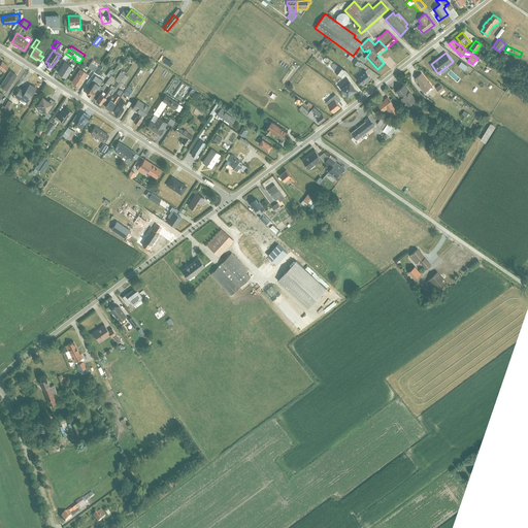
[(350,54),(348,58),(358,66),(361,62),(350,54)]
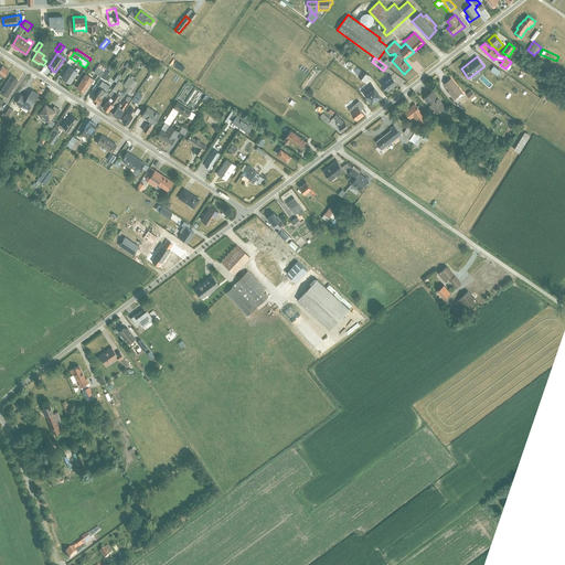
[(99,64),(94,72),(100,76),(107,68),(99,64)]
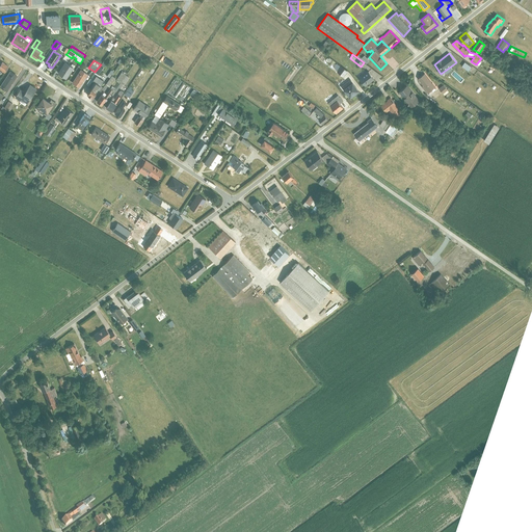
[(0,62),(0,73),(0,74),(2,71),(4,72),(8,67),(7,65),(2,61),(1,63),(0,62)]
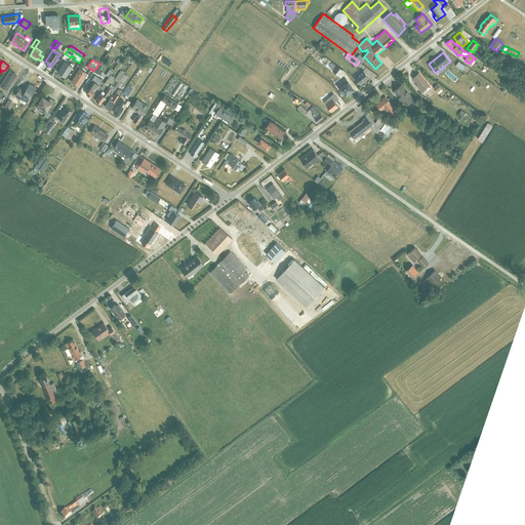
[(65,62),(58,72),(65,76),(72,66),(73,67),(74,65),(71,63),(70,65),(65,62)]
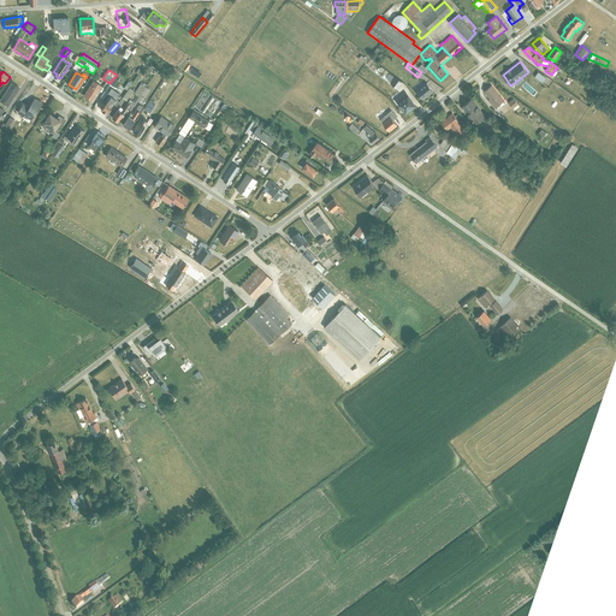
[(539,72),(535,77),(543,82),(546,77),(539,72)]
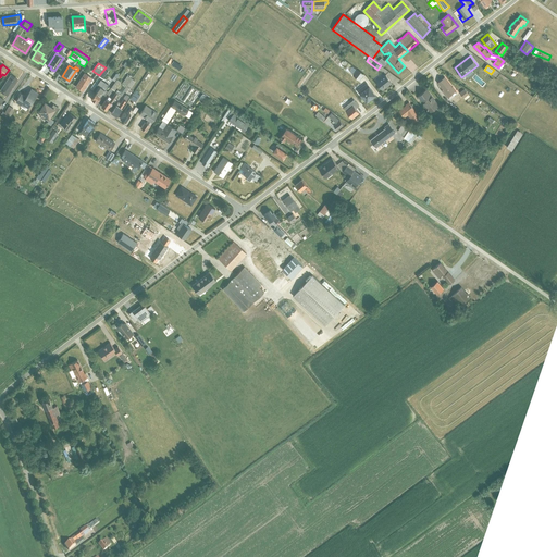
[(354,66),(351,70),(355,72),(353,75),(360,81),(364,74),(354,66)]
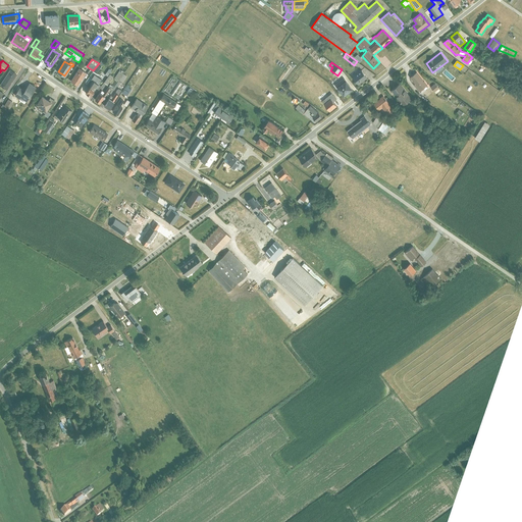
[(80,68),(71,81),(79,85),(86,72),(80,68)]
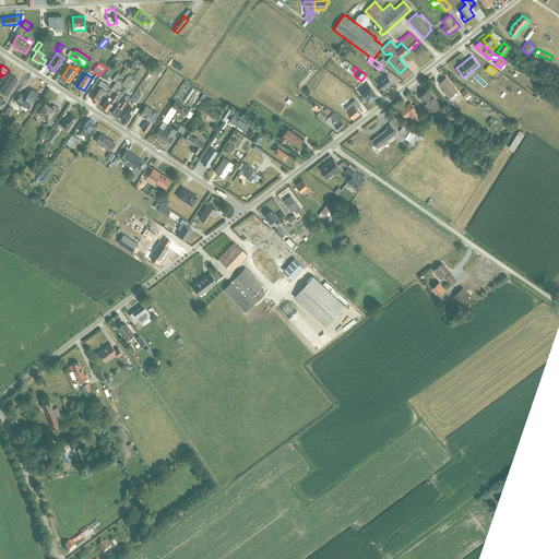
[(11,74),(0,91),(7,95),(18,79),(11,74)]
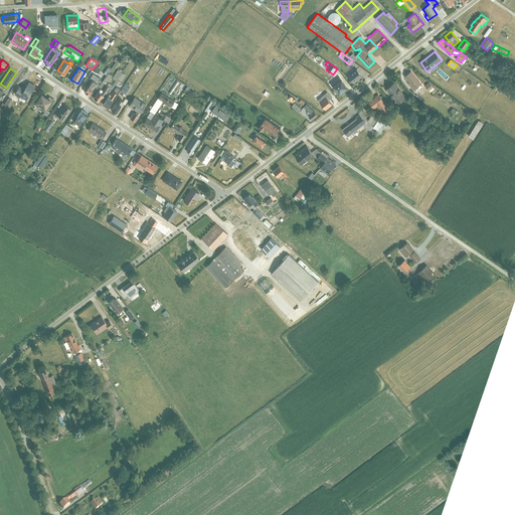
[(117,79),(122,72),(123,70),(120,68),(119,70),(118,69),(114,76),(117,79)]
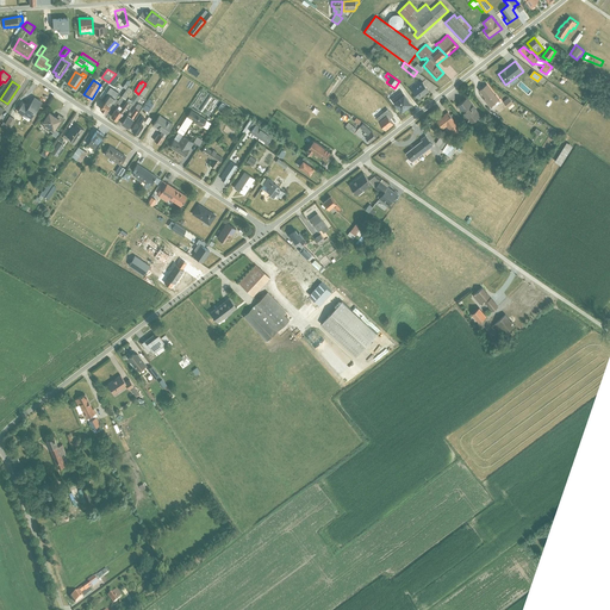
[(422,81),(411,88),(419,98),(429,89),(422,81)]
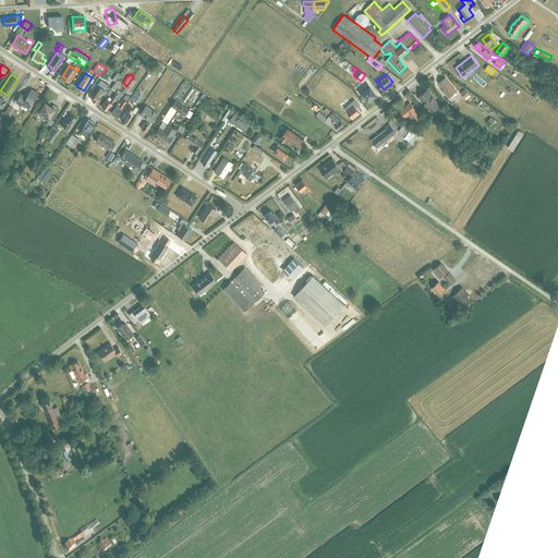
[(170,89),(176,80),(169,75),(164,86),(170,89)]
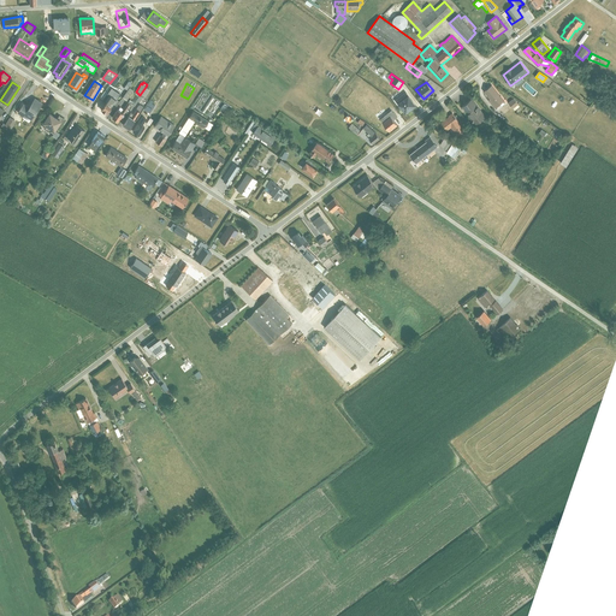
[(492,86),(484,92),(490,99),(489,100),(495,107),(504,101),(492,86)]
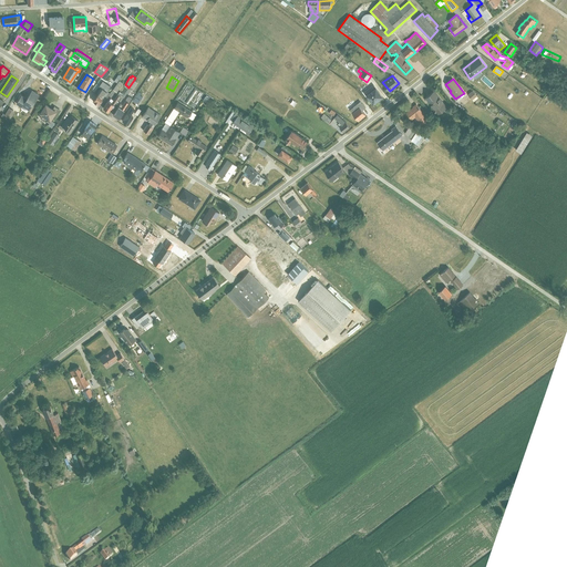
[(134,80),(129,88),(133,90),(138,82),(134,80)]
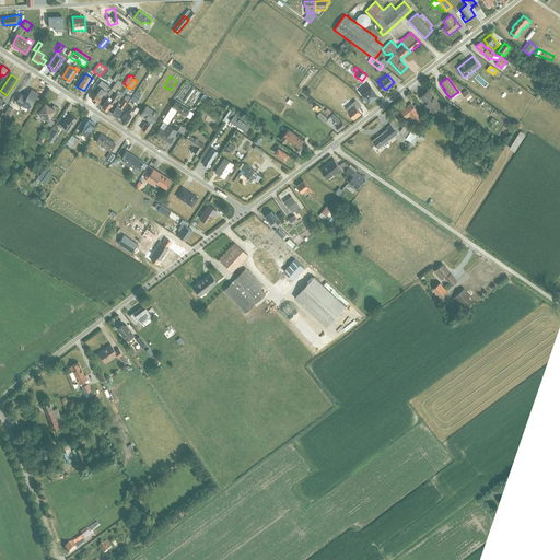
[(102,96),(105,92),(106,90),(103,88),(106,83),(101,80),(97,85),(101,88),(92,100),(97,103),(102,96)]
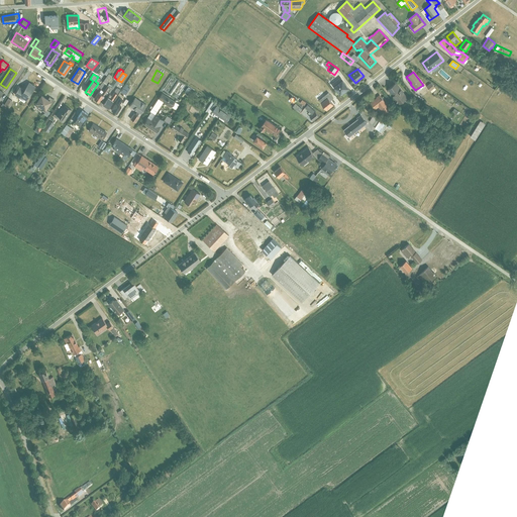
[(109,74),(103,82),(106,84),(112,76),(109,74)]
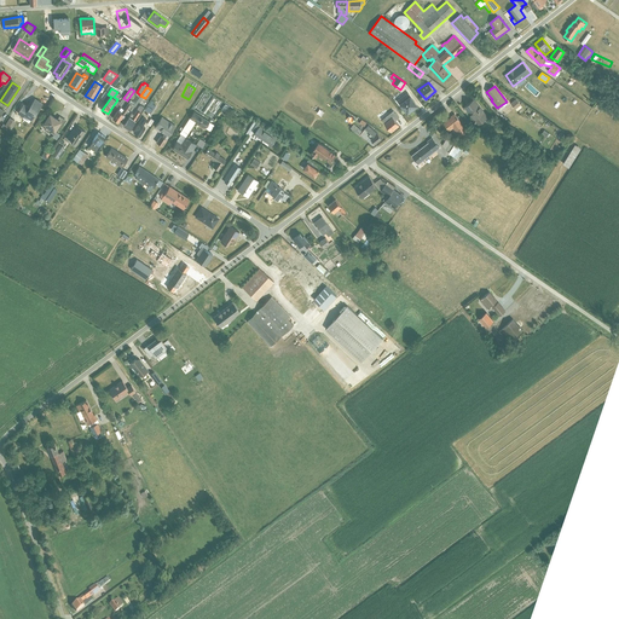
[(408,93),(398,100),(408,114),(417,105),(408,93)]
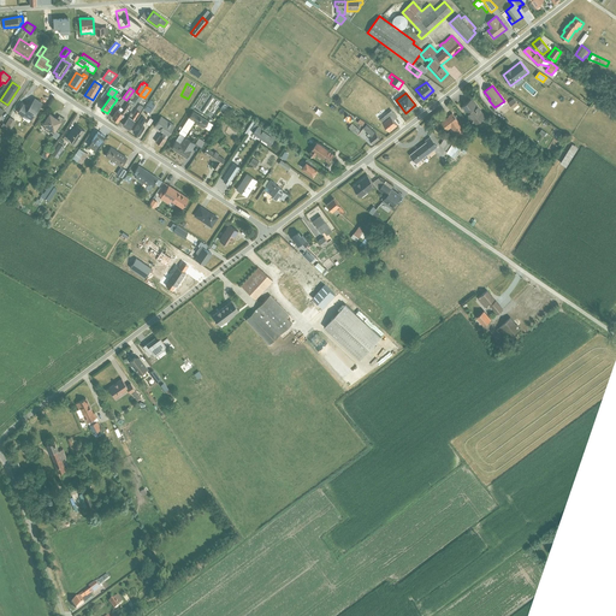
[(23,102),(18,112),(23,116),(24,114),(31,119),(42,102),(35,98),(29,106),(23,102)]
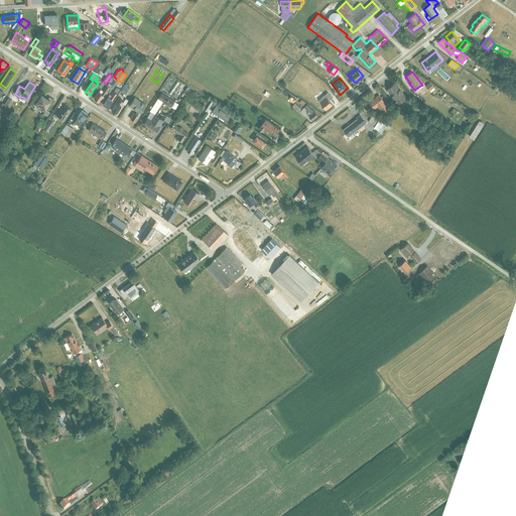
[(430,82),(425,86),(431,93),(435,89),(430,82)]
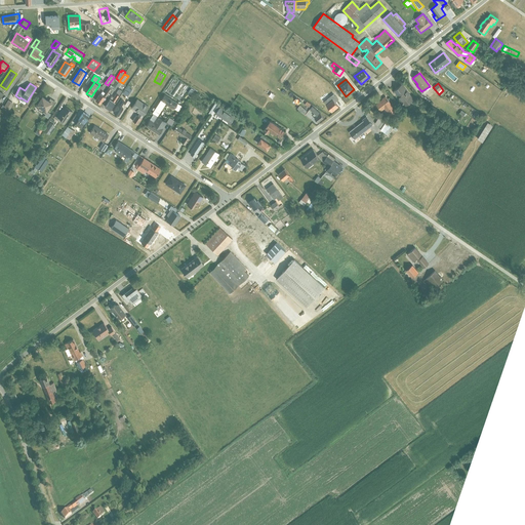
[(402,84),(394,90),(406,106),(414,99),(402,84)]
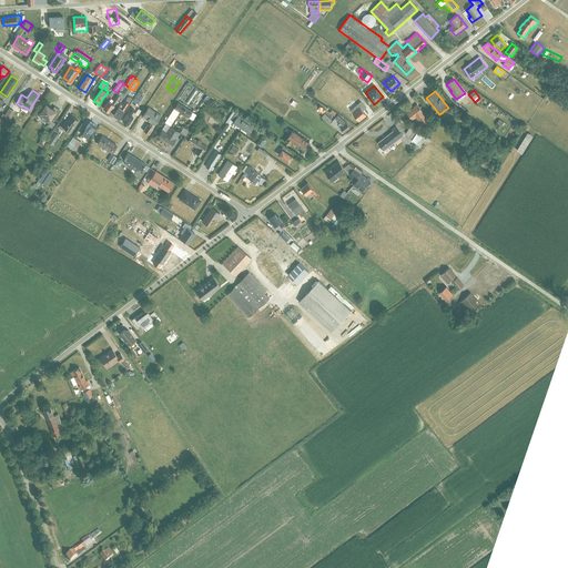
[(109,101),(103,108),(109,112),(111,109),(112,110),(123,94),(120,92),(113,100),(111,99),(109,101)]
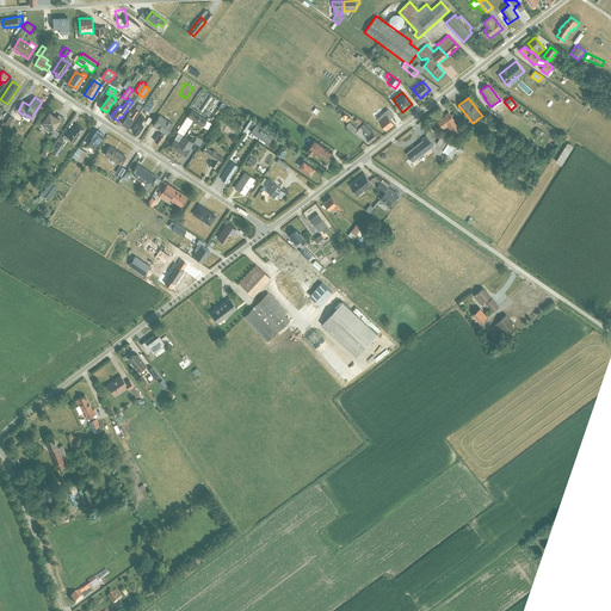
[(130,112),(122,124),(128,128),(142,105),(139,104),(133,113),(130,112)]
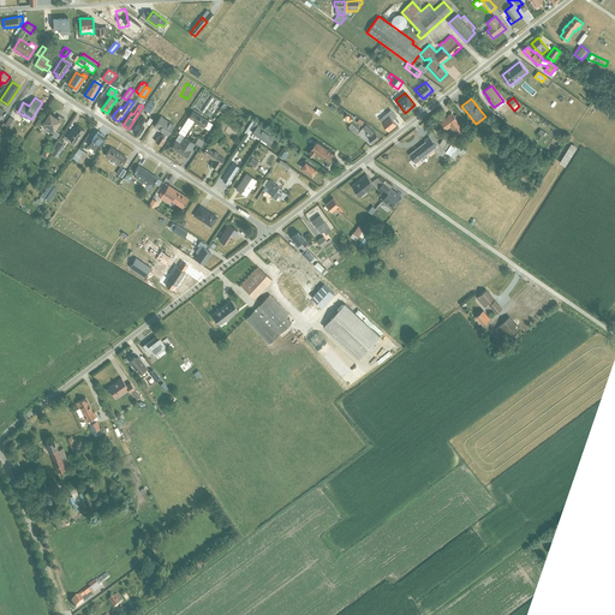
[(161,120),(168,125),(175,114),(162,107),(153,126),(156,129),(161,120)]
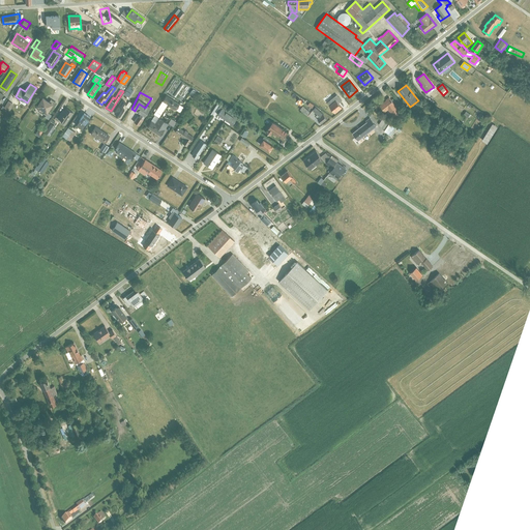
[(336,94),(327,102),(335,113),(342,107),(339,104),(342,100),(336,94)]
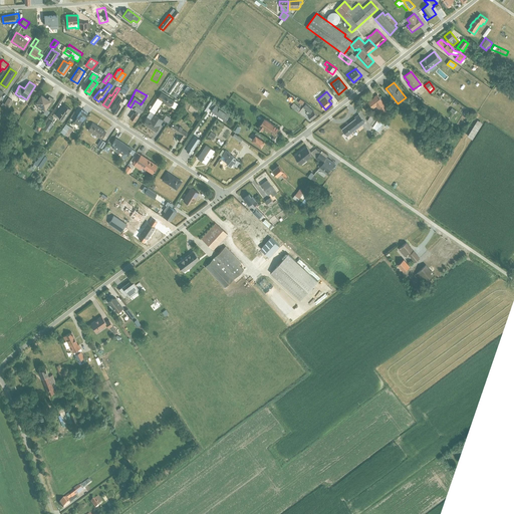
[(164,119),(163,119),(154,113),(163,101),(175,108),(178,103),(161,92),(152,106),(151,105),(149,107),(151,108),(149,110),(151,111),(143,123),(156,132),(164,119)]
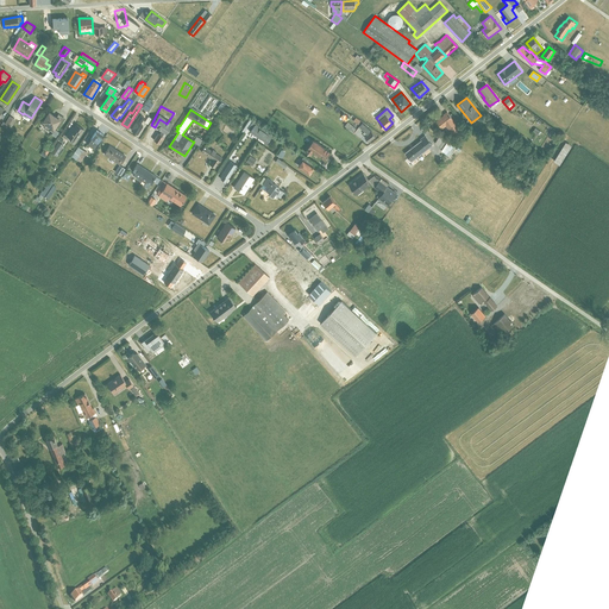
[(57,125),(62,115),(58,113),(56,117),(49,112),(43,121),(45,124),(43,126),(44,126),(45,129),(50,130),(52,132),(51,133),(56,136),(60,131),(55,129),(57,125)]
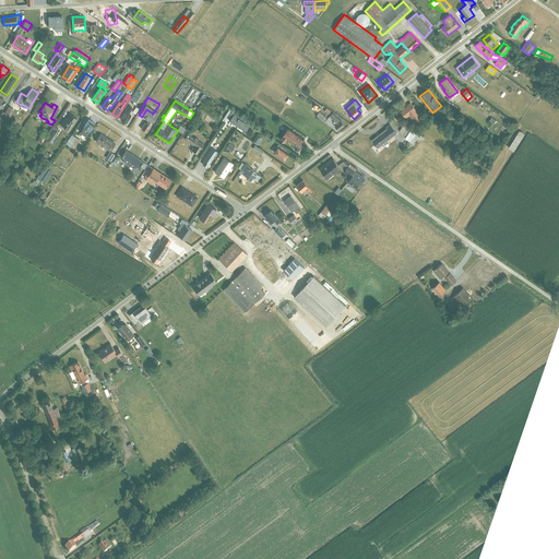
[(407,106),(401,111),(406,118),(409,116),(413,119),(416,123),(423,118),(411,103),(407,105),(407,106)]
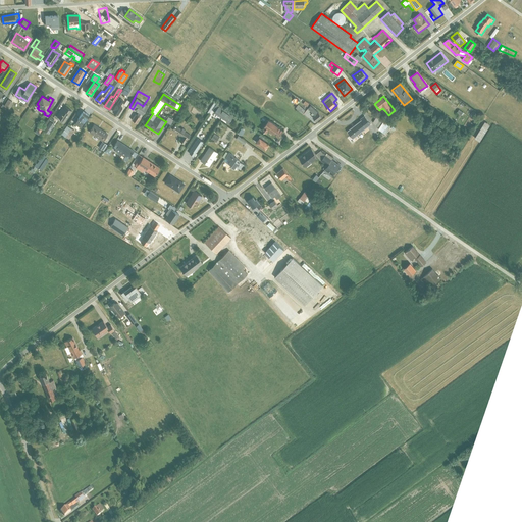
[(3,103),(1,106),(5,109),(6,107),(9,108),(9,107),(10,108),(14,102),(11,101),(11,100),(8,99),(4,104),(3,103)]
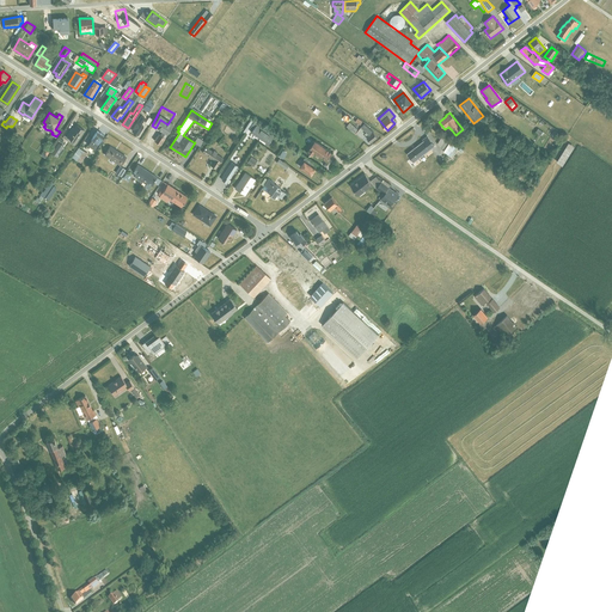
[(142,116),(132,130),(139,134),(144,127),(141,124),(146,118),(142,116)]
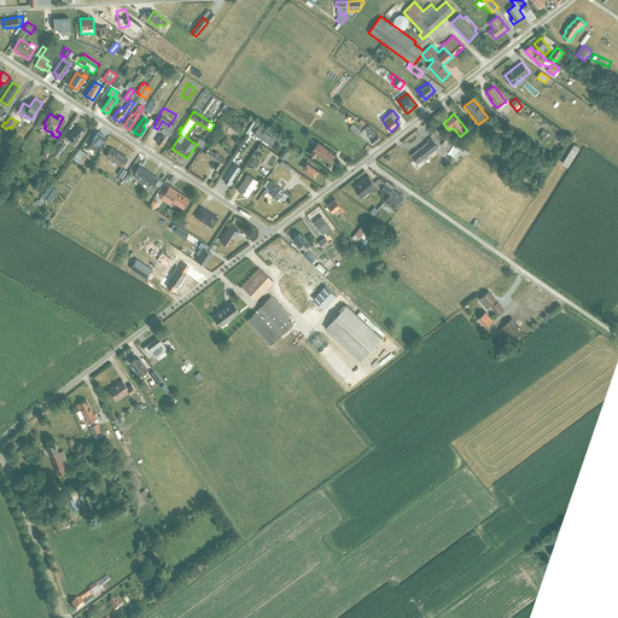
[(251,130),(256,123),(254,121),(245,133),(248,135),(251,130)]
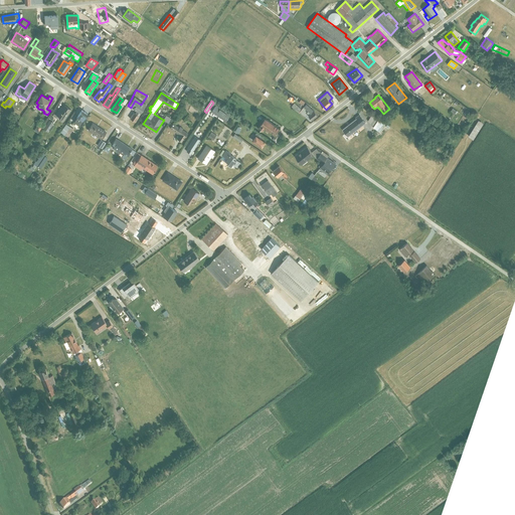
[(213,103),(209,109),(214,113),(213,114),(215,116),(216,114),(226,121),(230,115),(213,103)]
